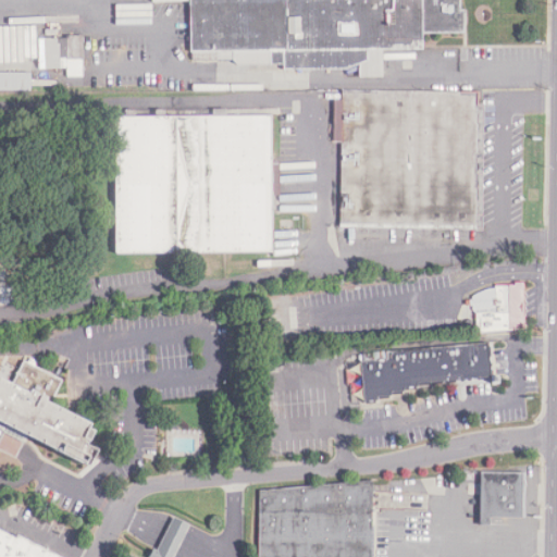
[(188,0),(188,65),(358,65),(358,76),(381,76),(381,49),(420,49),(420,33),(459,33),(459,0),(188,0)]
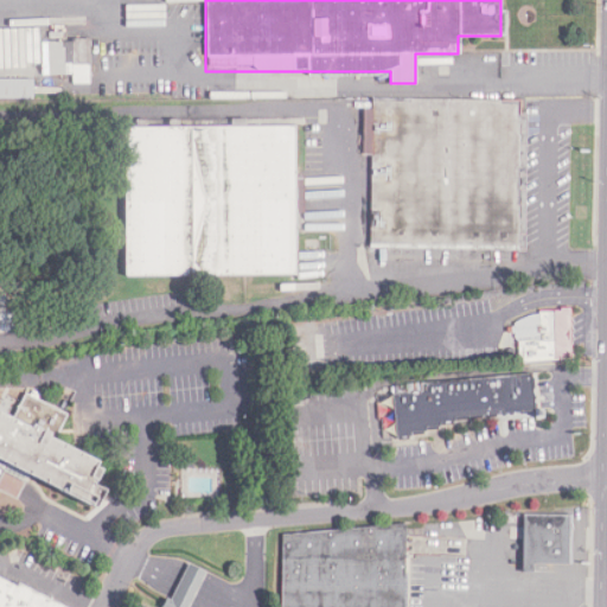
[(42,75),(72,74),(72,83),(90,83),(90,39),(42,40),(42,75)]
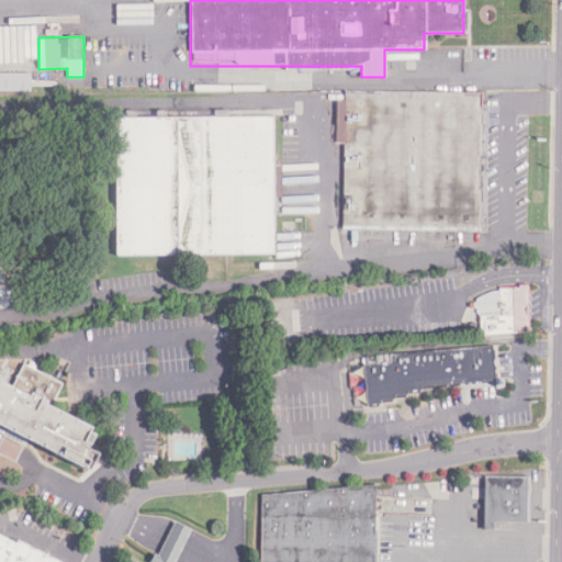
[(30,72),(0,72),(0,90),(30,90),(30,72)]
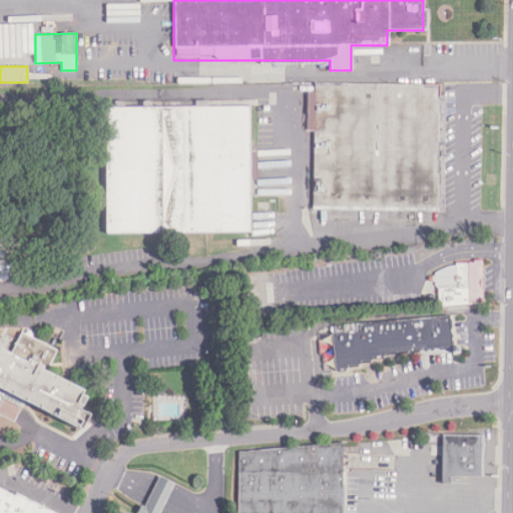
[(437,210),(439,85),(315,82),(315,91),(312,91),(310,208),(437,210)]
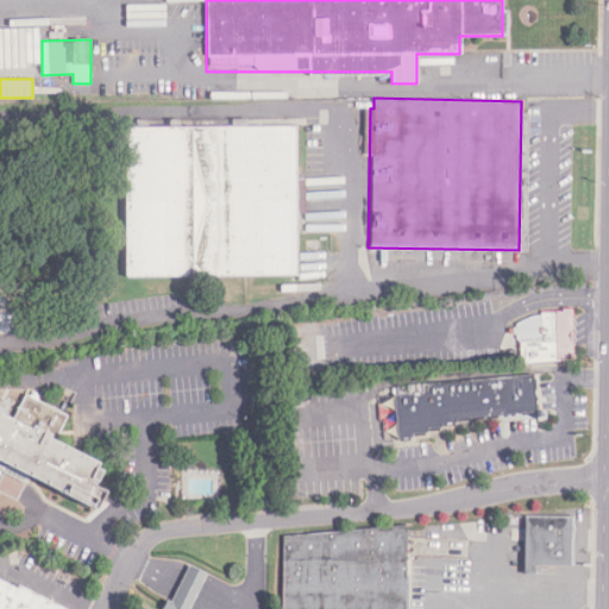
[(123,127),(124,276),(296,276),(295,126),(123,127)]
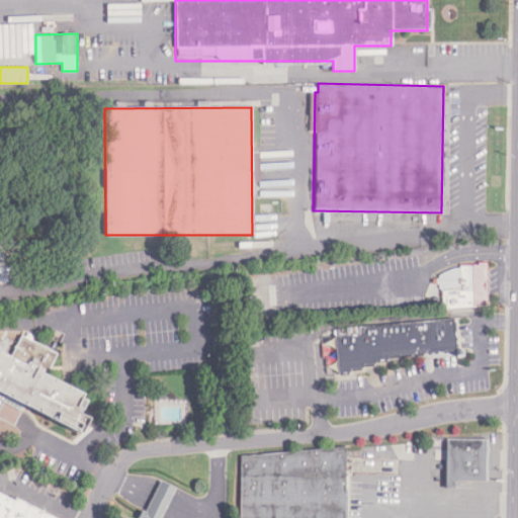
[(0,285),(21,285),(21,241),(0,241),(0,285)]
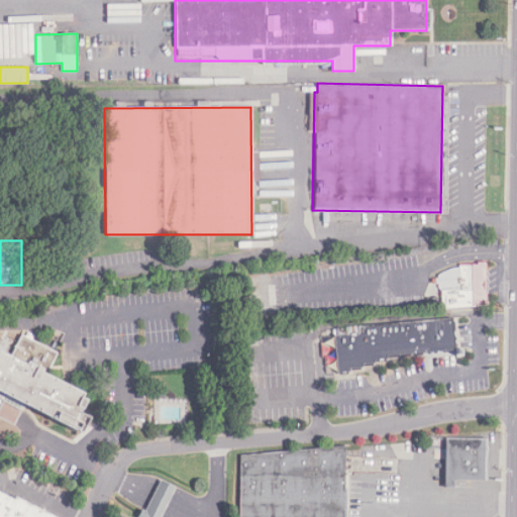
[(486,265),(458,265),(458,267),(452,268),(439,274),(440,309),(486,304),(486,265)]
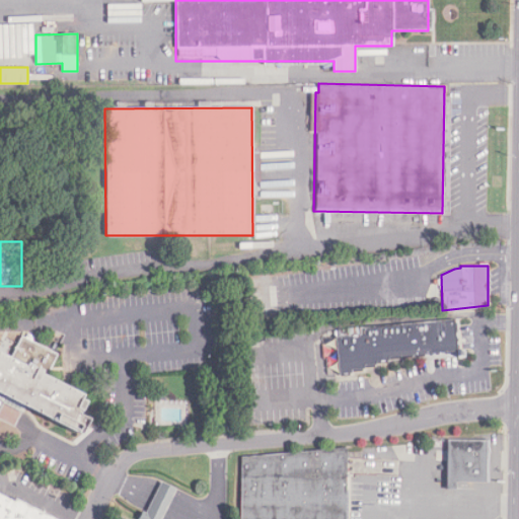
[(359,326),(454,319),(457,353),(388,359),(389,363),(377,364),(377,367),(365,368),(366,371),(352,372),(353,375),(339,377),(335,337),(360,335),(359,326)]
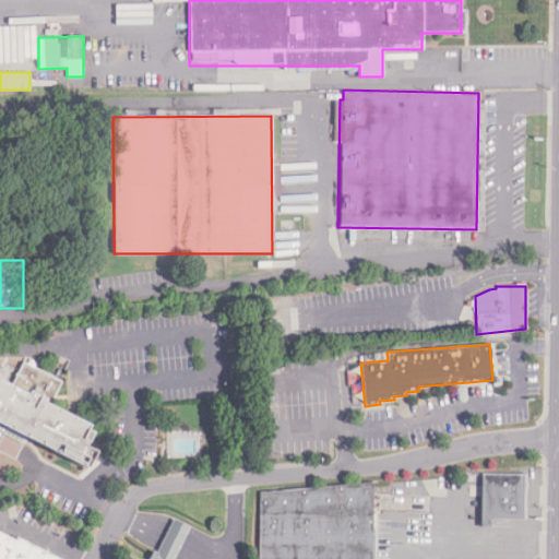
[(22,361),(10,387),(0,381),(0,426),(6,429),(0,439),(0,460),(12,466),(15,460),(26,440),(76,466),(86,449),(76,443),(83,429),(76,426),(79,421),(47,406),(61,381),(22,361)]
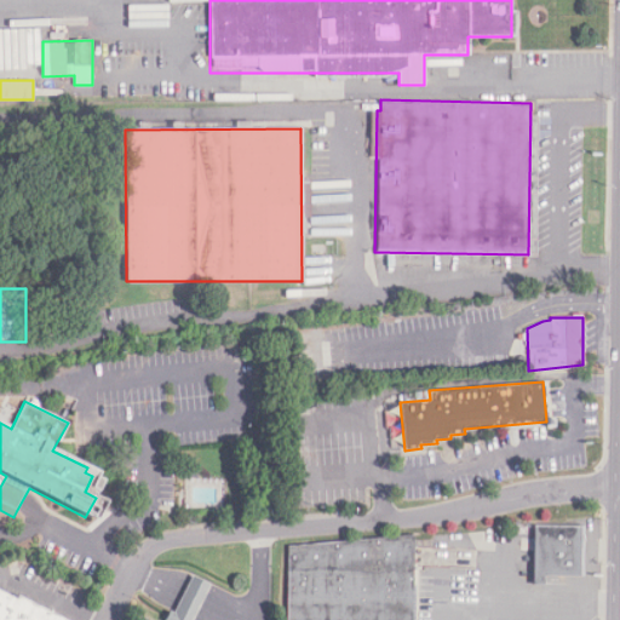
[(544,575),(581,575),(581,526),(532,526),(532,583),(543,583),(544,575)]
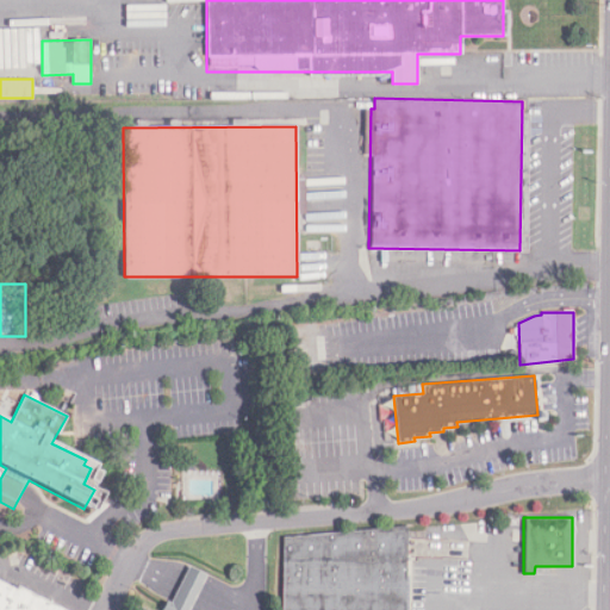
[(405,609),(405,531),(284,531),(282,609),(405,609)]
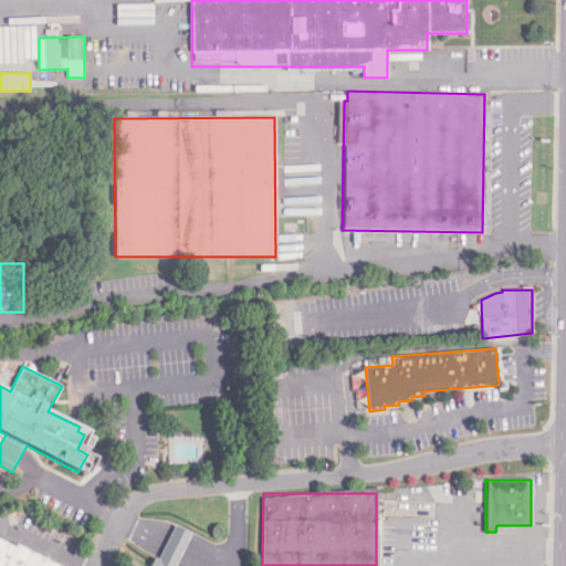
[(175,525),(169,537),(155,565),(178,565),(188,546),(194,534),(175,525)]
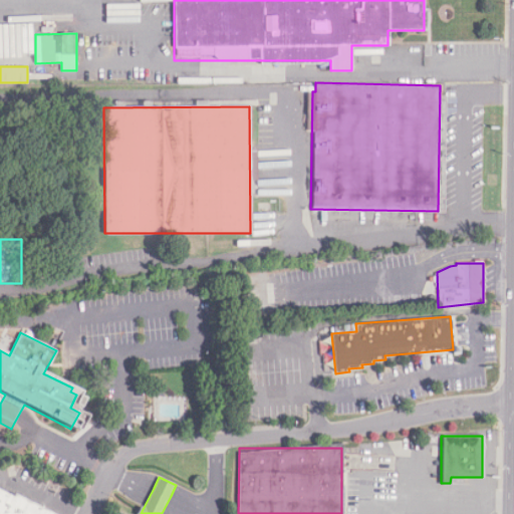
[(52,513),(0,488),(0,513),(52,513)]
